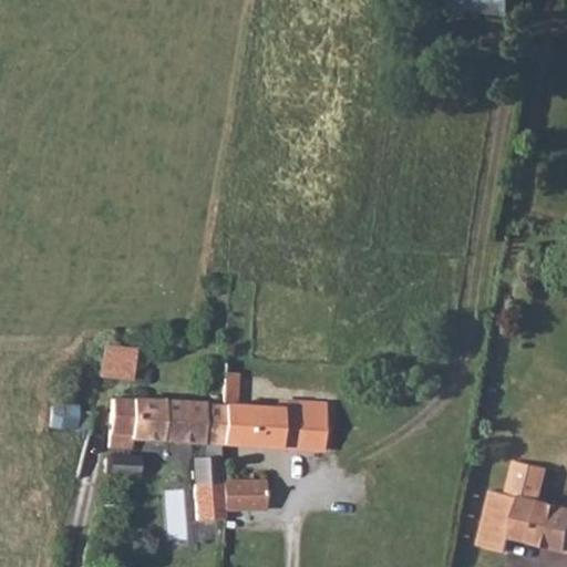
[(454,0),(454,8),(516,14),(516,0),(454,0)]
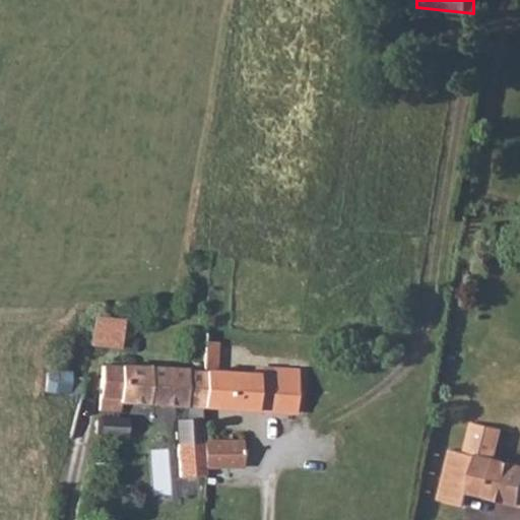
[(95,316),(92,345),(123,347),(126,318),(95,316)]
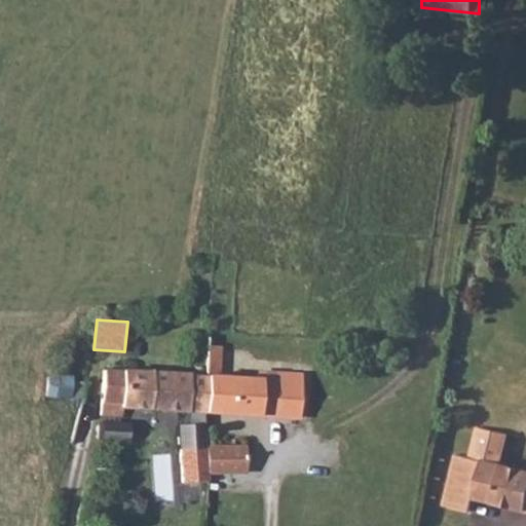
[(68,367),(54,365),(53,369),(53,375),(46,374),(45,395),(83,397),(84,381),(71,381),(71,376),(68,376),(69,372),(68,367)]
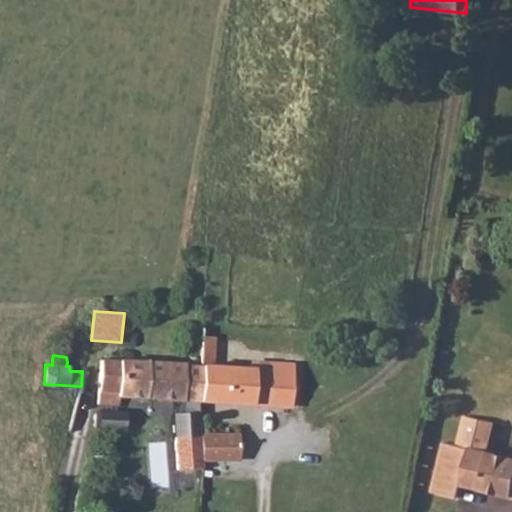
[(101,360),(97,403),(117,405),(117,396),(195,401),(198,366),(182,365),(182,363),(101,360)]
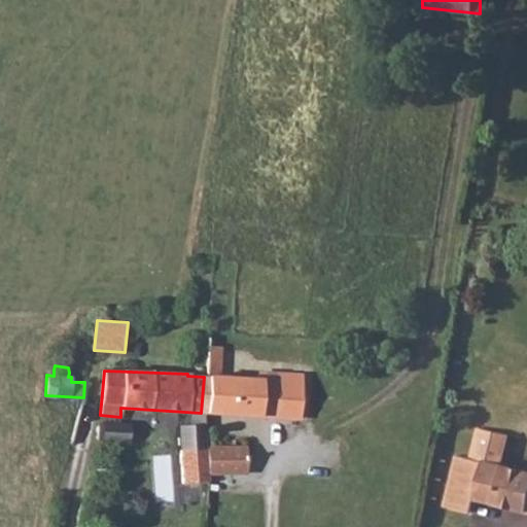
[(204,377),(201,413),(276,417),(279,381),(204,377)]
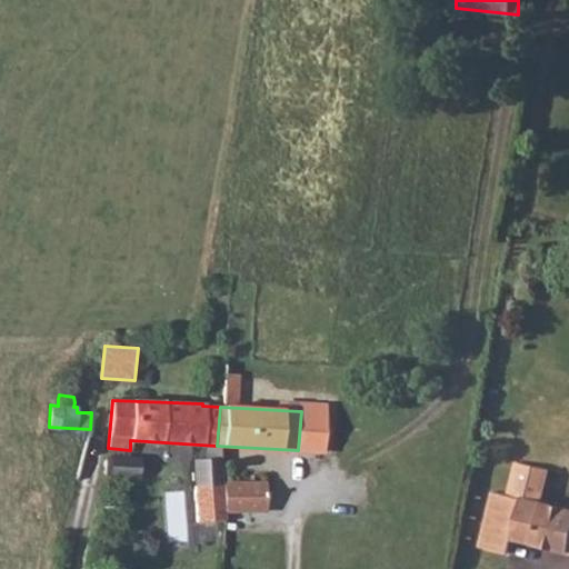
[(118,478),(140,478),(140,452),(118,452),(118,478)]
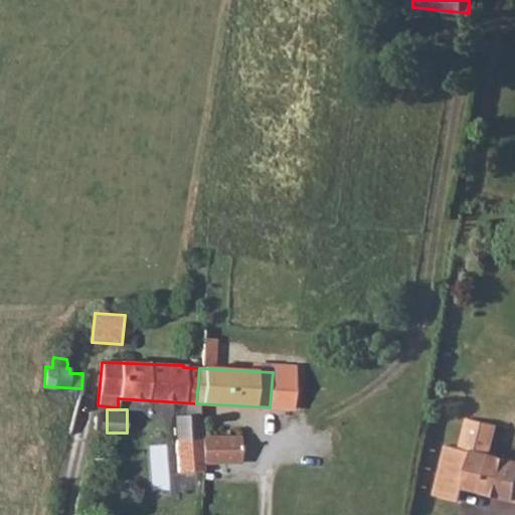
[(198,437),(175,438),(177,470),(201,470),(202,462),(200,463),(198,437)]
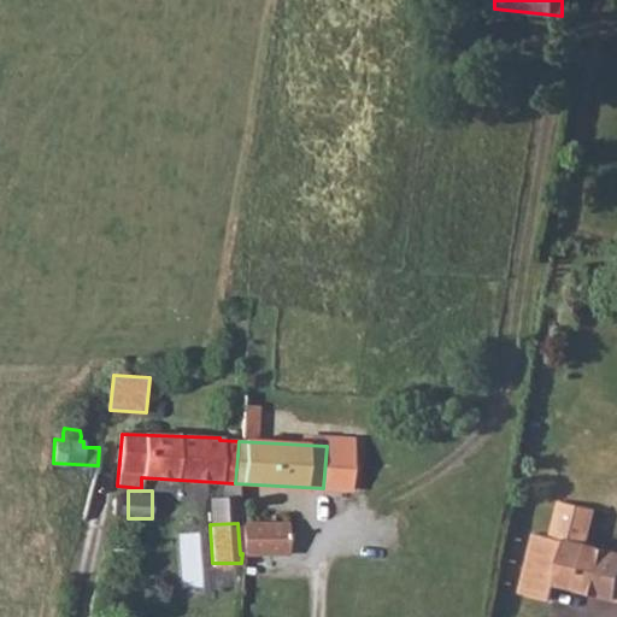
[(286,523),(238,523),(240,554),(242,553),(270,553),(287,553),(286,523)]
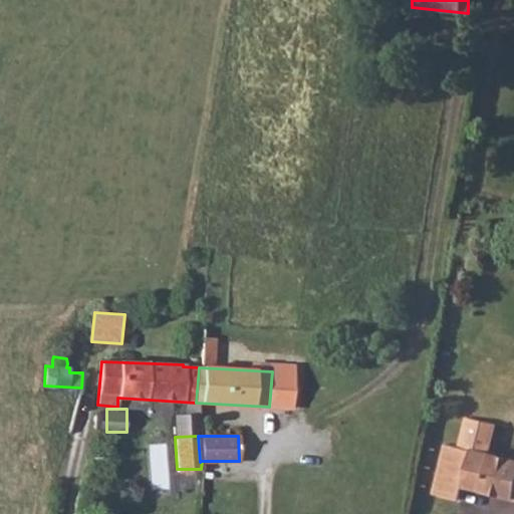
[(513,458),(477,450),(458,445),(445,443),(433,494),(459,499),(462,484),(513,496),(513,458)]
